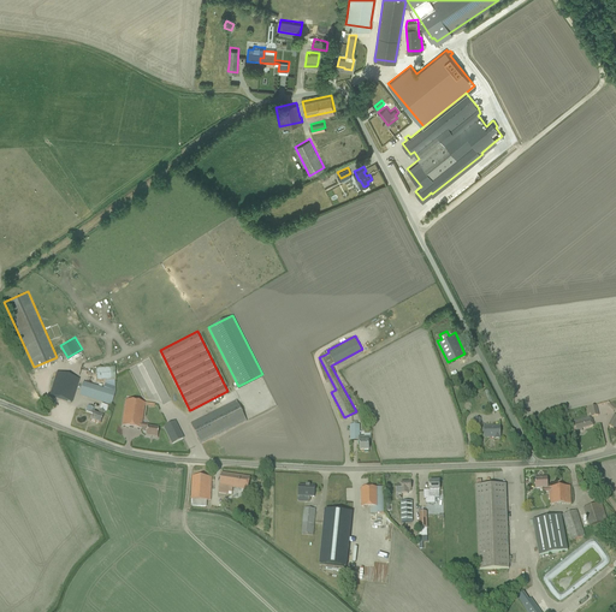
[(95,366),(96,379),(116,378),(114,364),(95,366)]
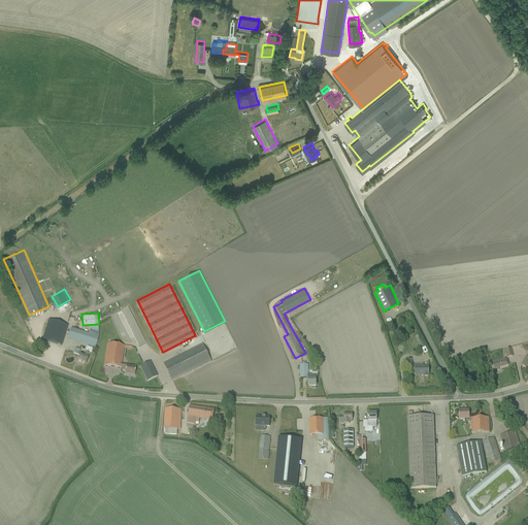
[(48,317),(44,331),(42,336),(61,342),(68,323),(48,317)]
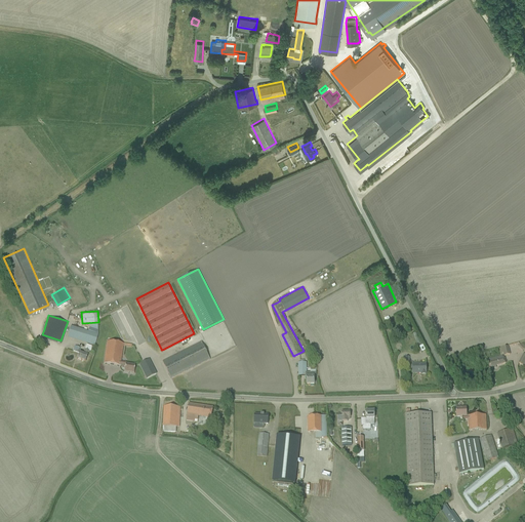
[(68,333),(95,342),(98,332),(71,323),(68,333)]
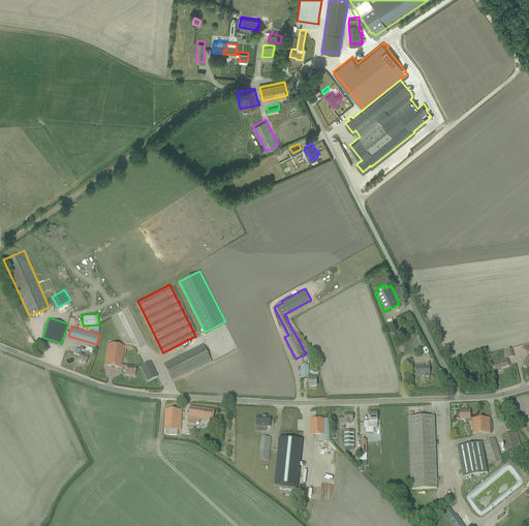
[(425,343),(421,336),(418,332),(415,334),(417,338),(421,345),(425,343)]
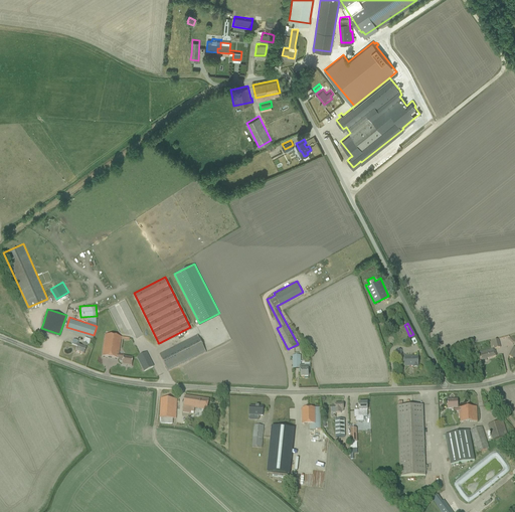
[(105,332),(102,354),(118,356),(123,356),(122,362),(131,363),(132,358),(133,355),(124,353),(118,353),(119,352),(121,337),(121,335),(105,332)]
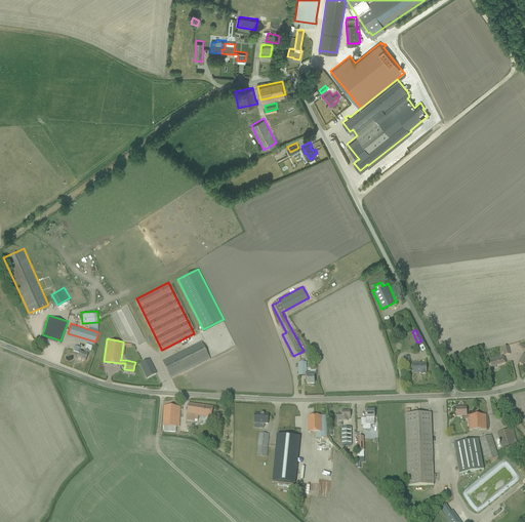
[(209,356),(201,339),(163,359),(171,375),(209,356)]
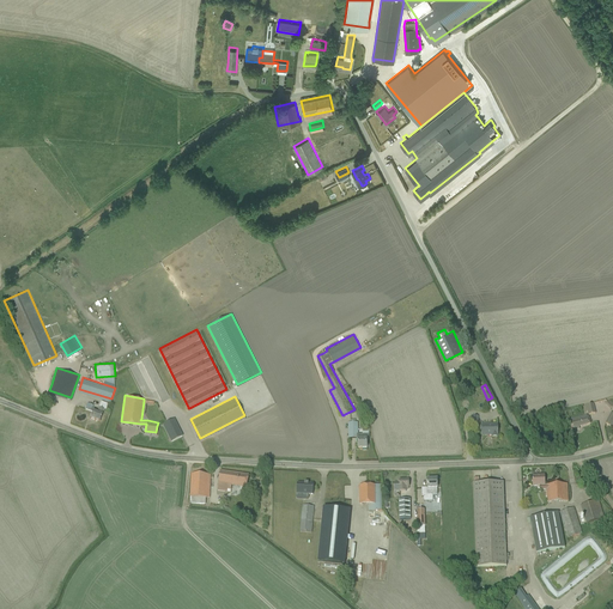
[(92,408),(90,415),(99,419),(102,412),(104,406),(105,407),(108,401),(101,399),(97,409),(92,408)]
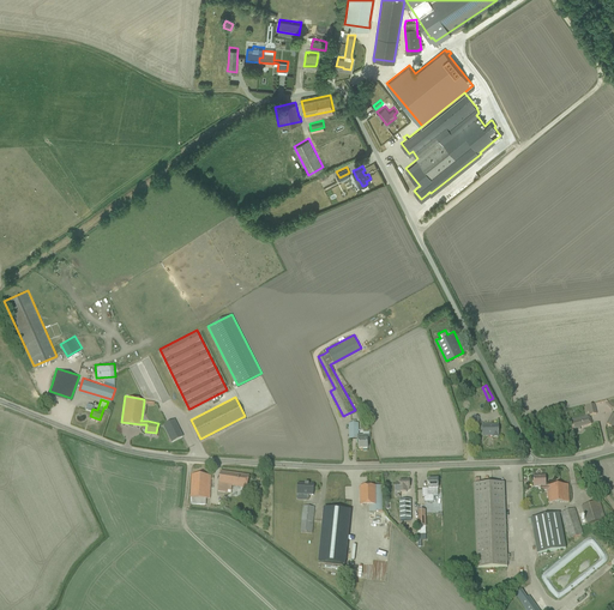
[(575,426),(575,428),(581,427),(579,424),(591,422),(590,417),(589,417),(588,412),(572,417),(575,426)]
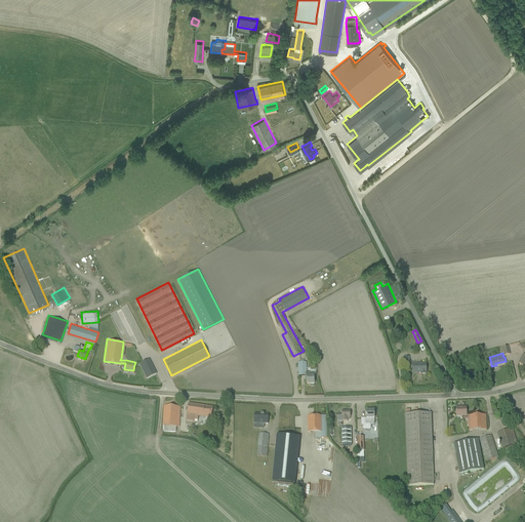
[(139,361),(145,371),(147,375),(156,371),(149,357),(139,361)]
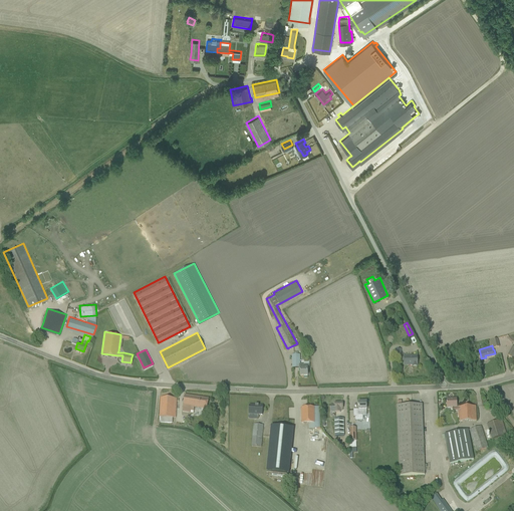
[(300,359),(300,352),(297,352),(293,352),(292,352),(292,359),(292,364),(300,364),(300,373),(307,373),(307,365),(309,365),(309,361),(300,361),(300,359)]
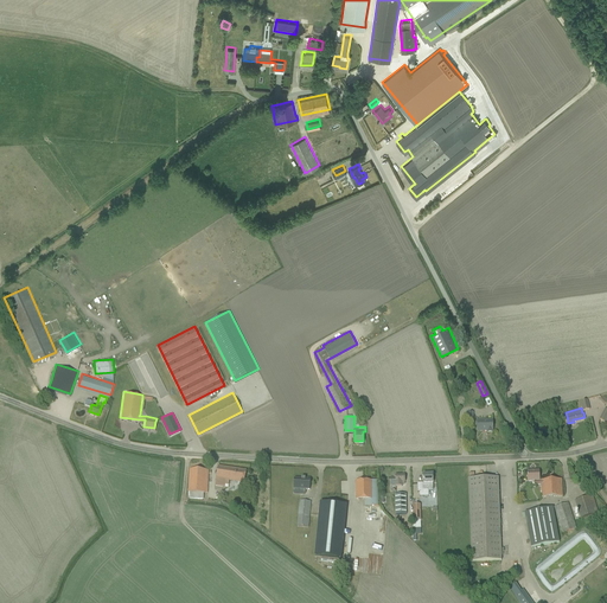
[(492,428),(492,418),(487,418),(487,417),(477,418),(477,428),(481,428),(481,427),(487,427),(487,429),(492,429),(492,428)]
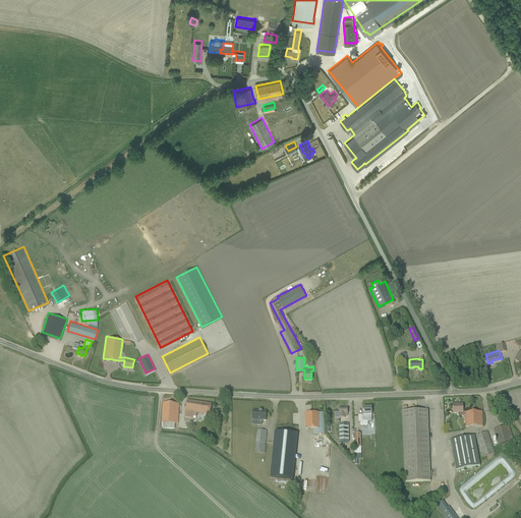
[(187,398),(184,414),(193,416),(193,413),(195,414),(196,410),(210,411),(211,402),(187,398)]
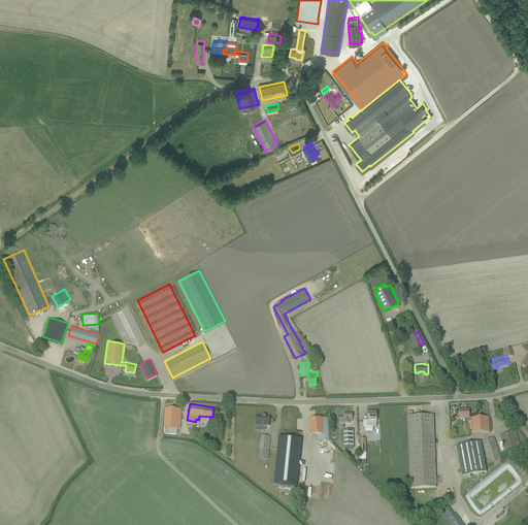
[(165,405),(164,411),(164,426),(178,427),(179,406),(165,405)]
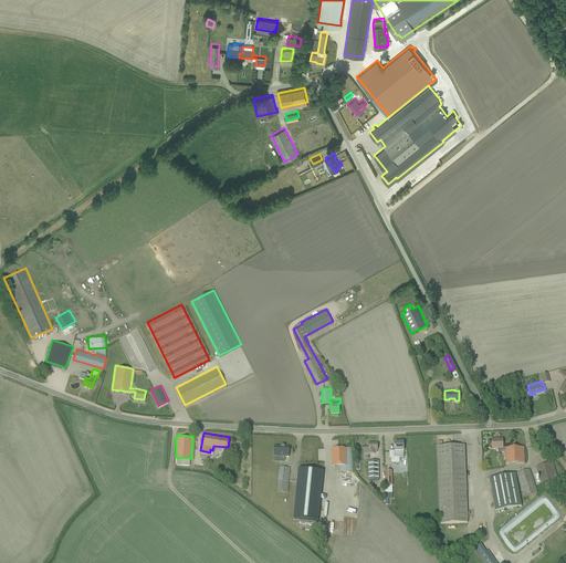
[(491,437),(492,442),(492,445),(499,445),(499,449),(504,449),(504,461),(524,460),(523,445),(504,446),(503,446),(502,437),(491,437)]
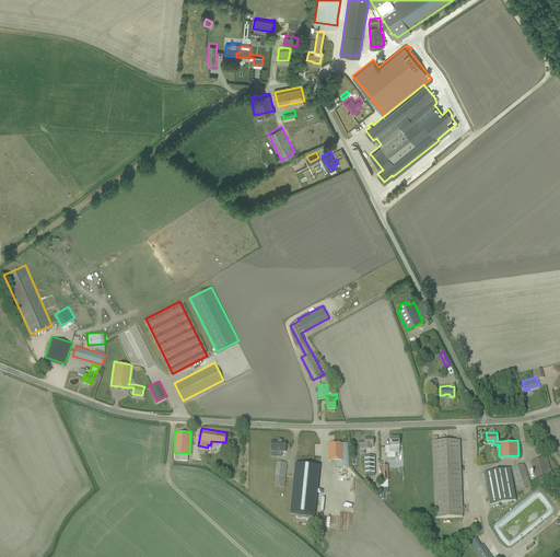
[(391,443),(389,443),(389,450),(395,450),(395,451),(399,451),(399,450),(399,447),(399,441),(399,436),(391,436),(391,441),(391,443)]
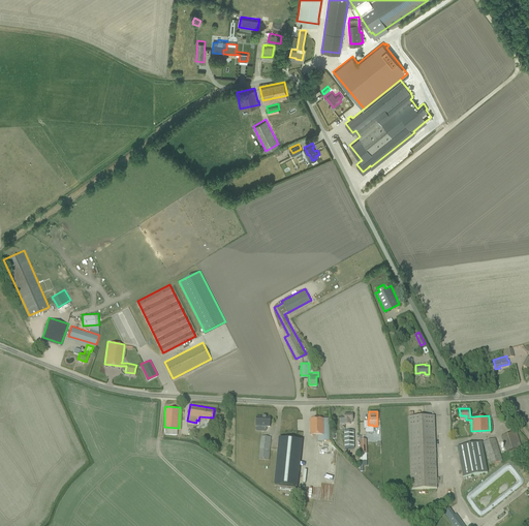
[(352,418),(352,412),(344,412),(344,415),(340,415),(340,422),(350,422),(350,418),(352,418)]
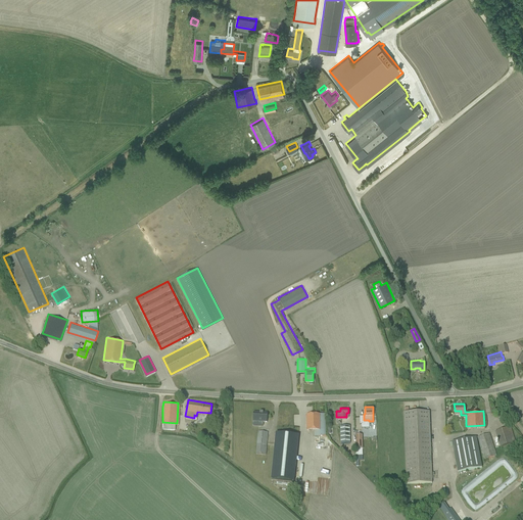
[(403,410),(403,415),(406,481),(431,480),(429,409),(403,410)]
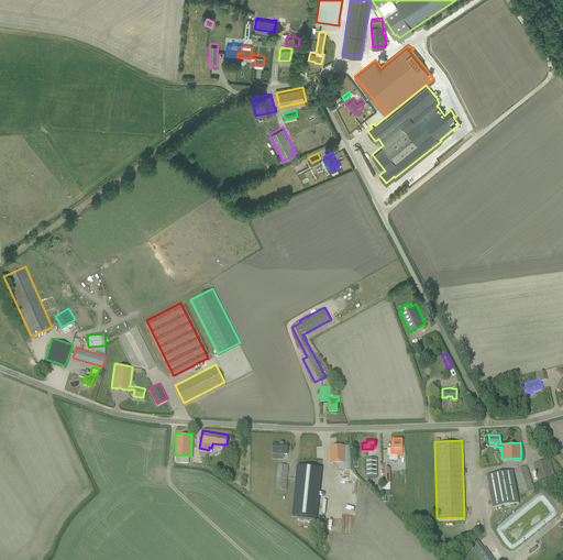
[(273,451),(283,451),(287,451),(287,441),(283,441),(283,443),(279,442),(273,441),(273,451)]
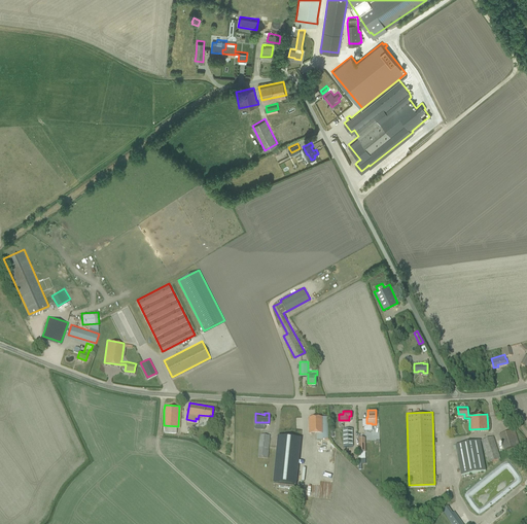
[(327,415),(309,415),(310,431),(316,431),(316,437),(328,437),(327,415)]
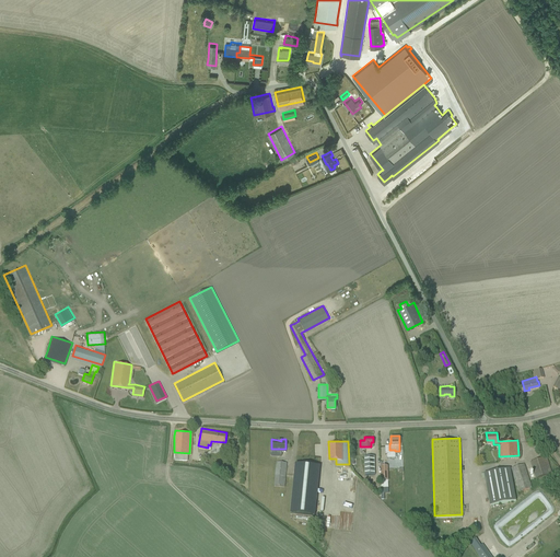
[(374,453),(363,453),(364,473),(366,473),(373,473),(374,473),(374,453)]
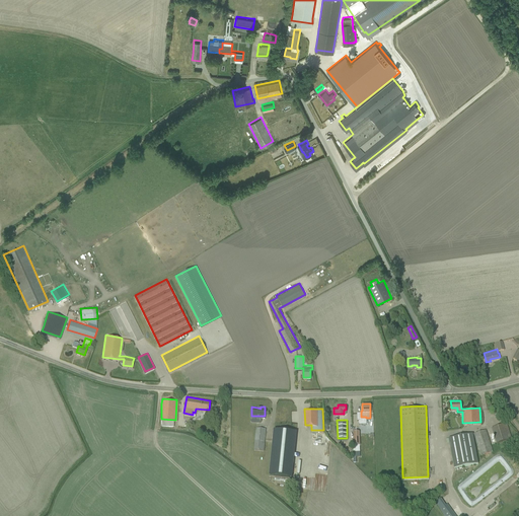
[(496,441),(508,437),(504,422),(492,426),(496,441)]
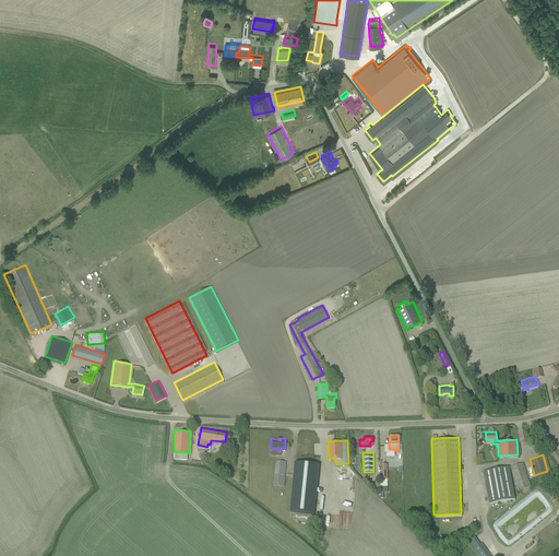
[(275,459),(275,464),(273,482),(284,483),(286,460),(275,459)]
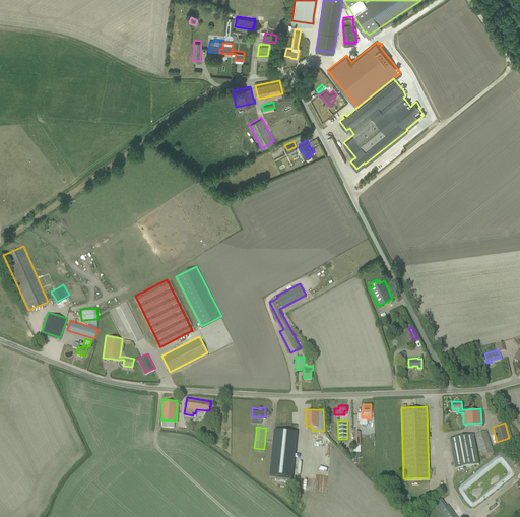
[(293,476),(297,431),(274,428),(269,474),(293,476)]
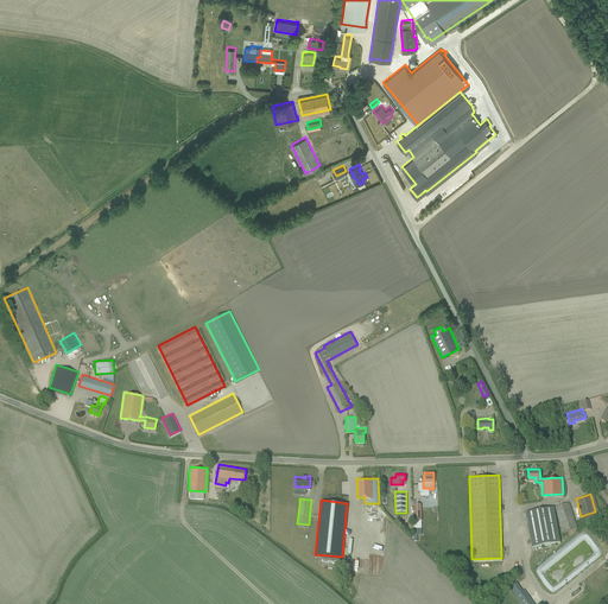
[(569,501),(563,502),(555,504),(563,531),(577,526),(569,501)]
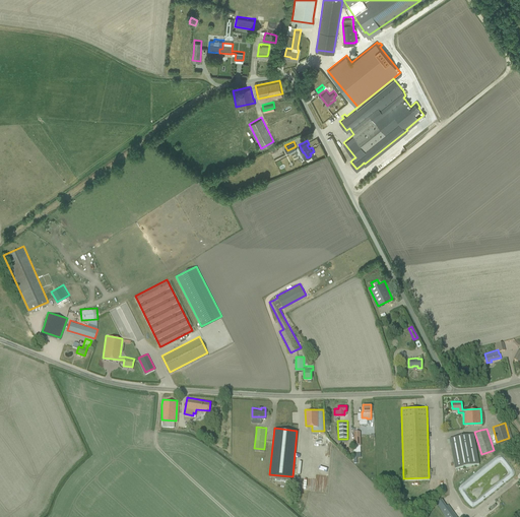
[(454,466),(479,462),(473,432),(449,437),(454,466)]
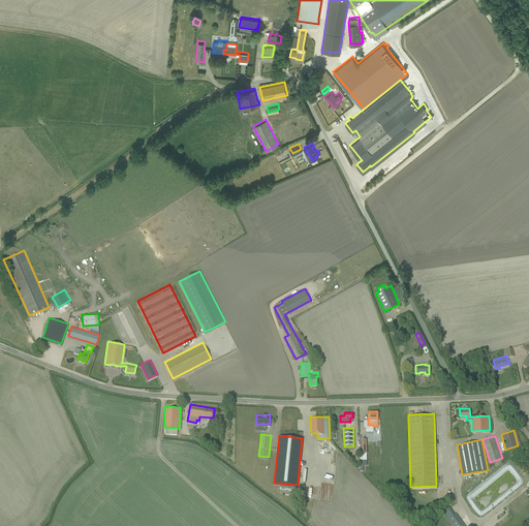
[(309,484),(309,496),(324,496),(324,484),(309,484)]
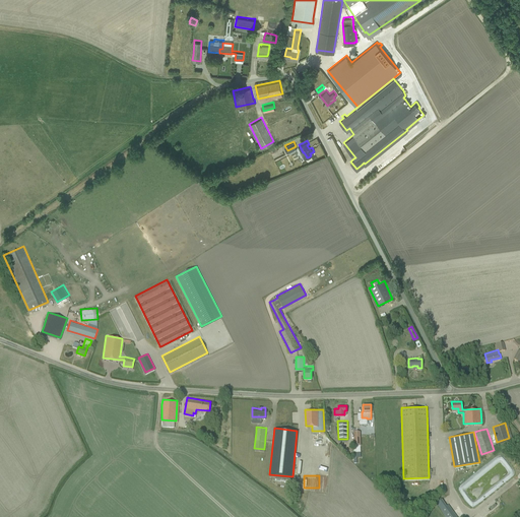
[(447,516),(457,516),(458,516),(448,503),(446,504),(441,497),(436,501),(447,516)]
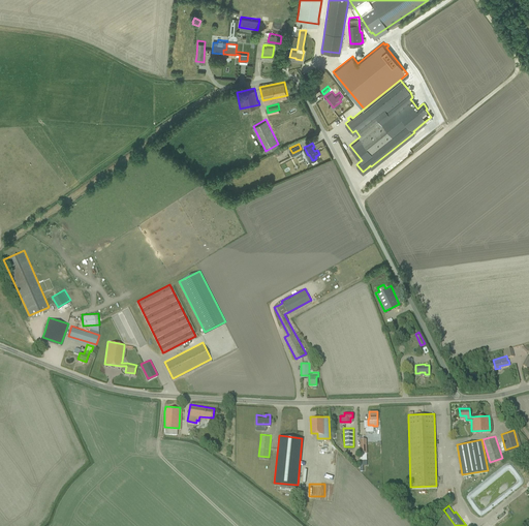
All buildings are outlined.
